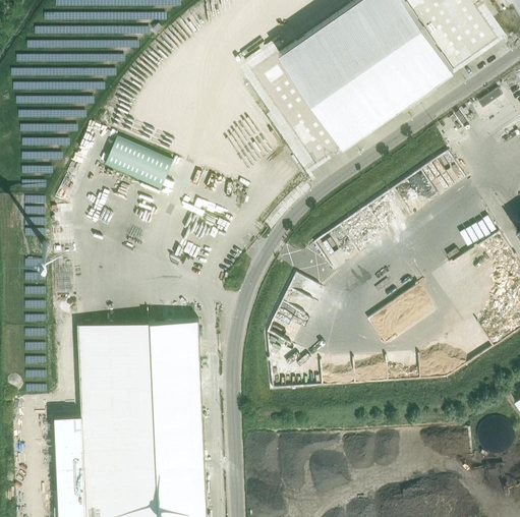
[(403,0),(354,0),(278,52),(342,149),(451,72),(403,0)]
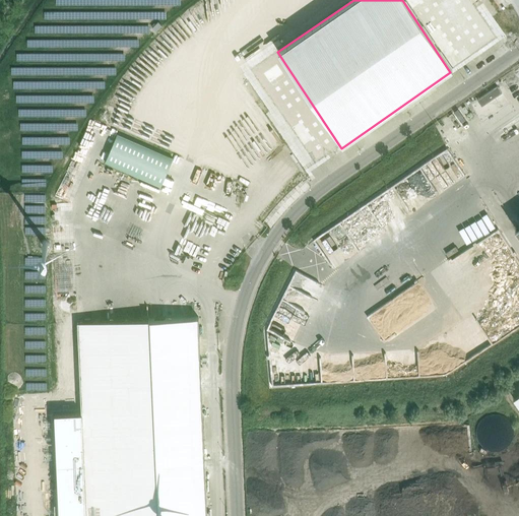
[(157,25),(151,31),(154,36),(160,29),(157,25)]
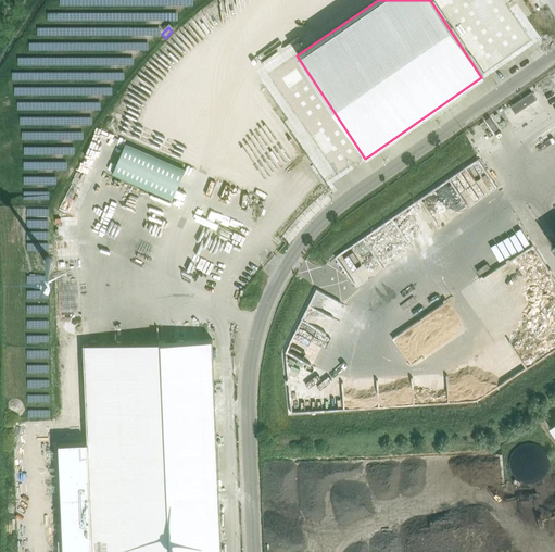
[(535,103),(531,97),(509,111),(514,117),(535,103)]
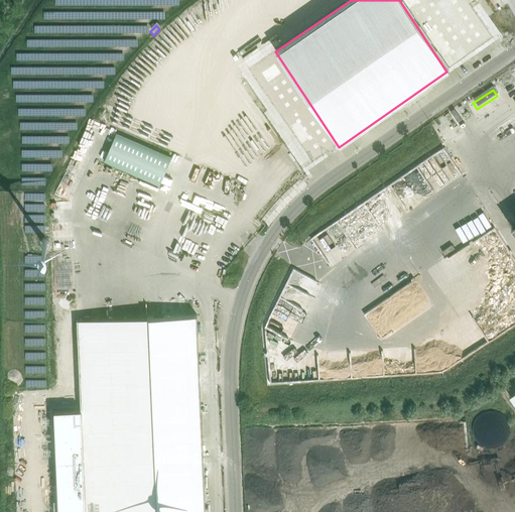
[(158,188),(170,161),(115,137),(103,164),(158,188)]
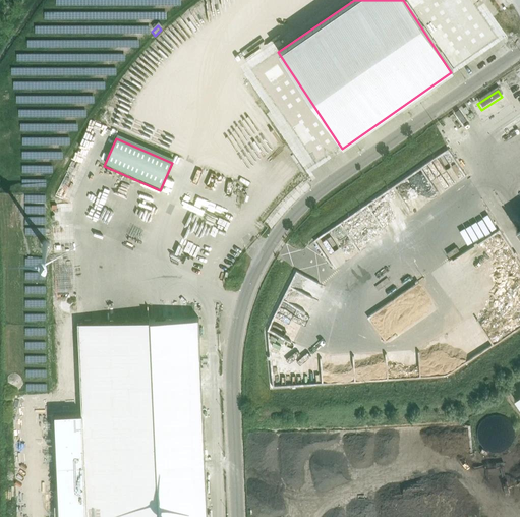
[(227,252),(236,262),(245,253),(236,244),(227,252)]
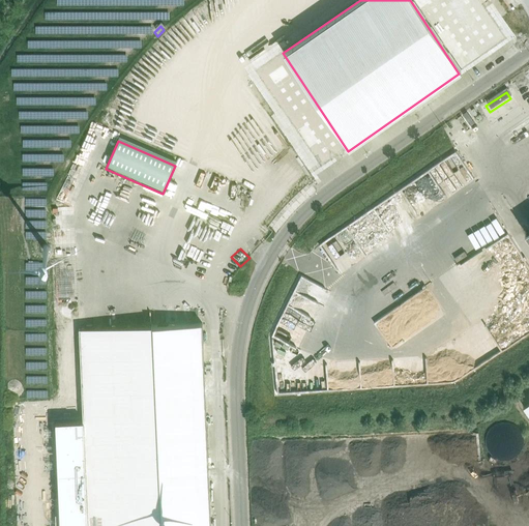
[(209,525),(201,327),(78,332),(84,475),(60,476),(62,525),(209,525)]
